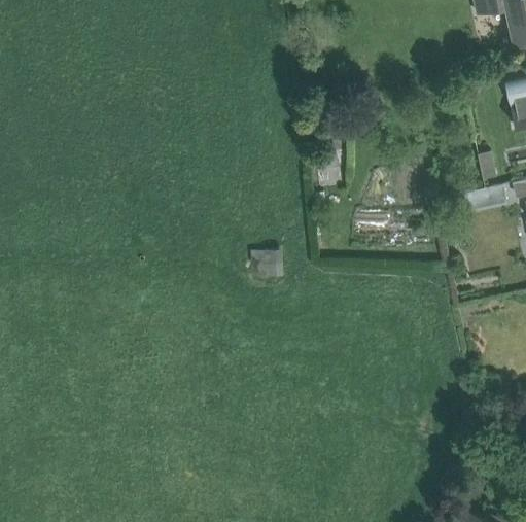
[(525,0),(474,0),(478,16),(506,10),(514,47),(525,44),(525,0)]
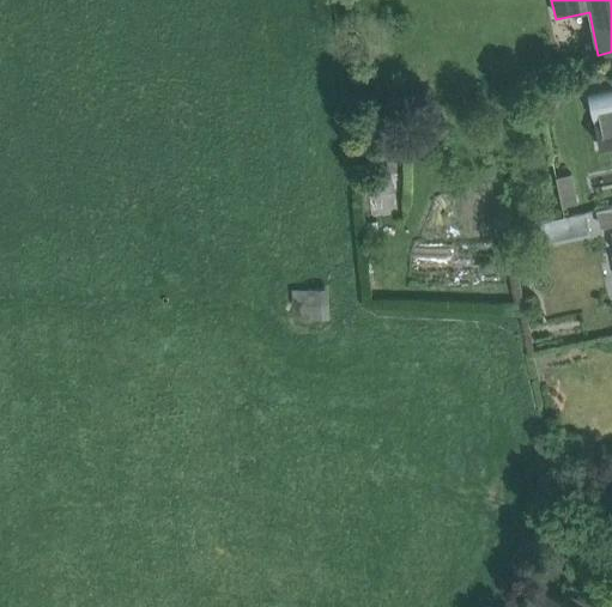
[(611,86),(586,92),(592,122),(598,121),(599,127),(593,128),(598,151),(611,147),(611,86)]
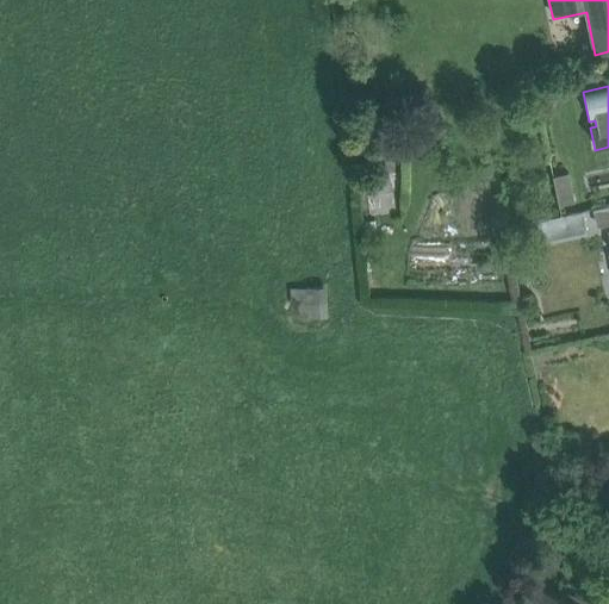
[(356,138),(343,139),(345,151),(358,150),(356,138)]
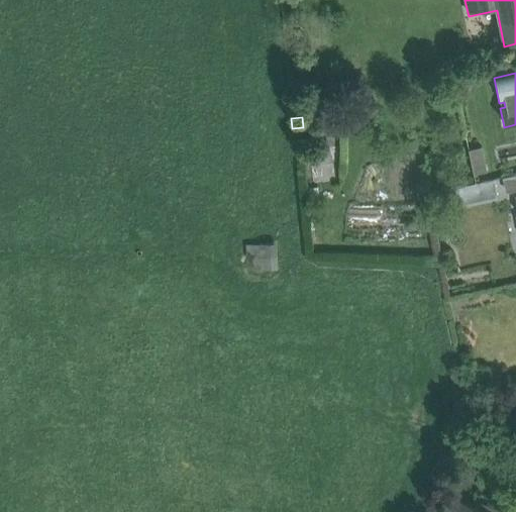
[(515,194),(515,178),(502,182),(506,196),(515,194)]
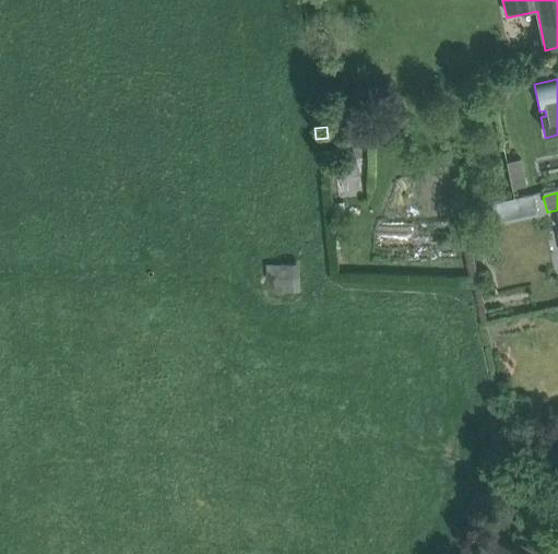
[(266,266),(266,294),(297,293),(296,264),(266,266)]
